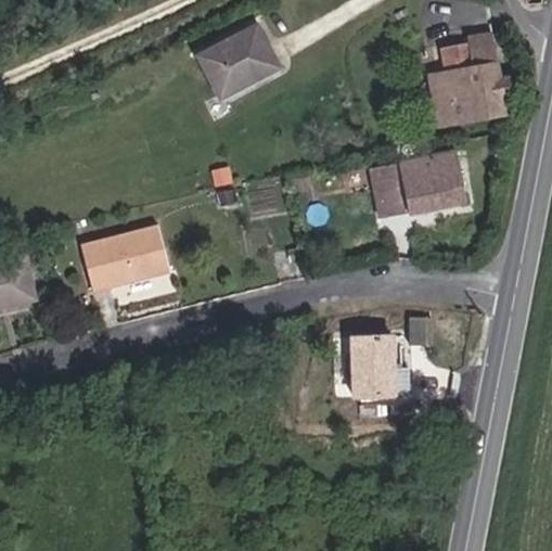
[(196,48),(212,85),(277,58),(259,20),(196,48)]
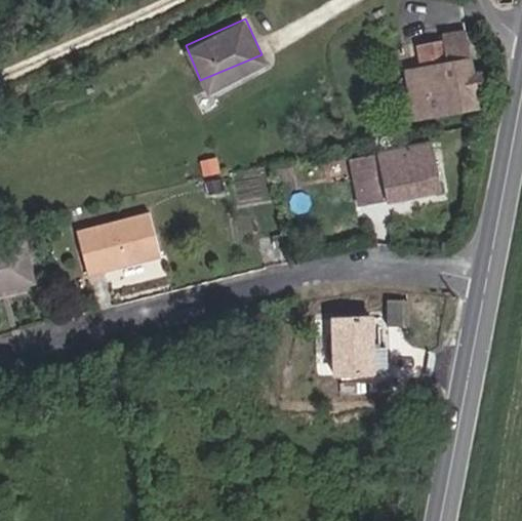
[(475,80),(473,62),(468,19),(442,24),(446,51),(411,56),(418,105),(478,96),(475,80)]
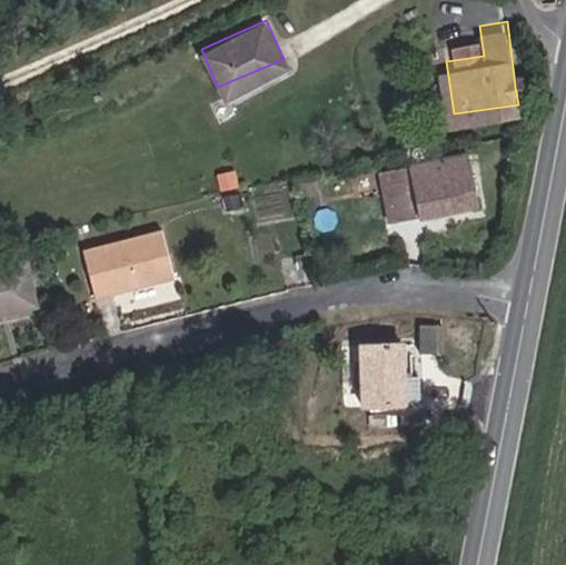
[(524,65),(513,67),(515,87),(527,85),(524,65)]
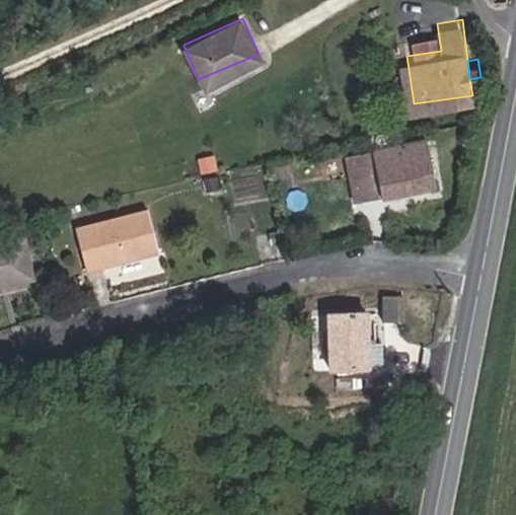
[(424,140),(347,157),(357,203),(434,187),(424,140)]
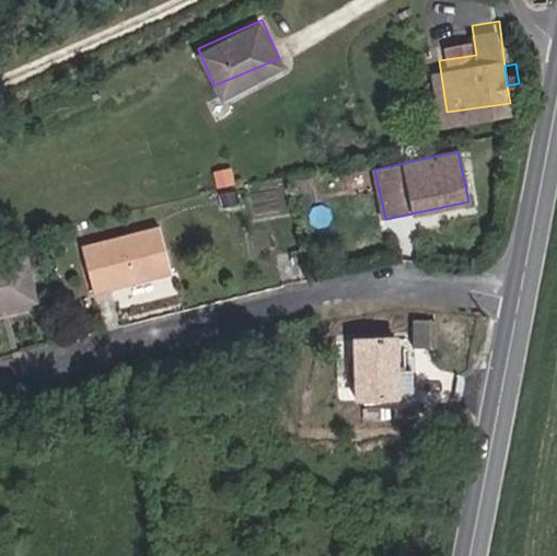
[(347,228),(385,219),(374,170),(336,178),(347,228)]
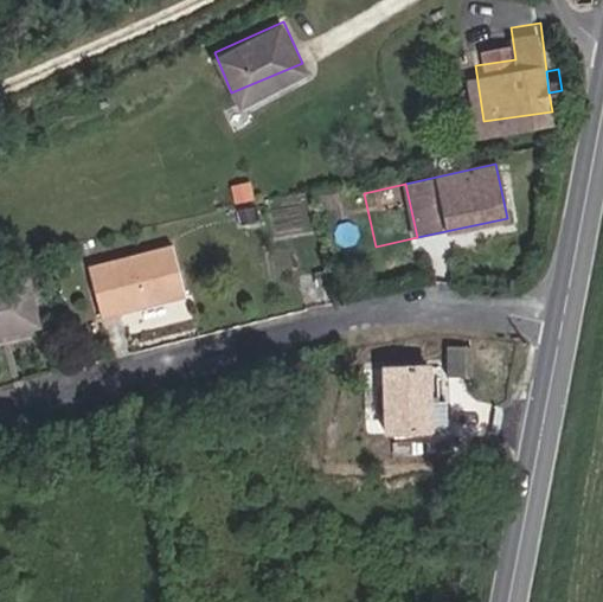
[(273,211),(268,191),(239,197),(243,217),(273,211)]
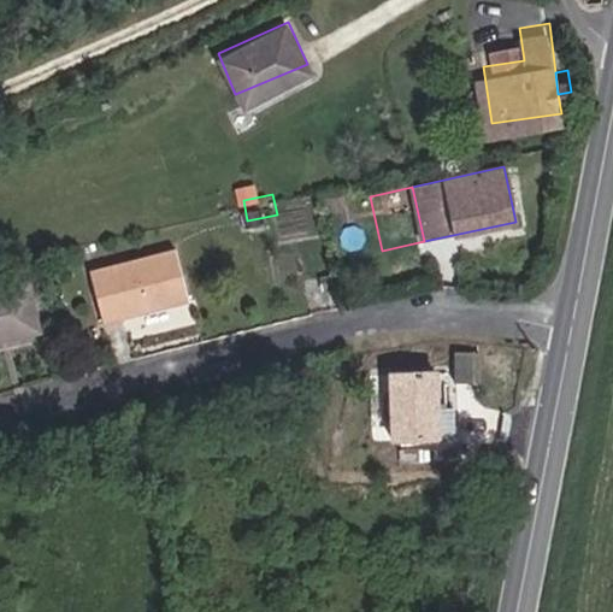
[(177,258),(93,286),(108,335),(193,307),(177,258)]
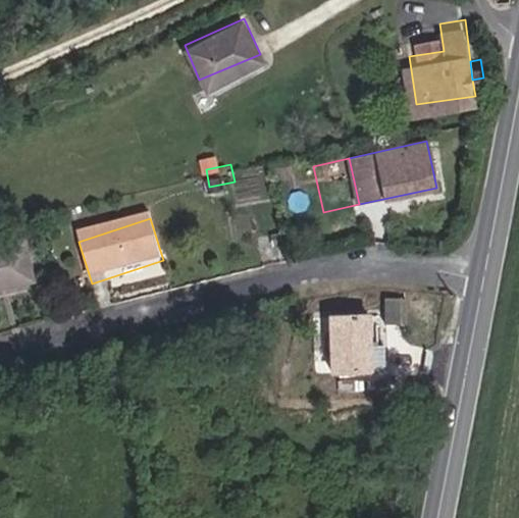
[(27,238),(0,242),(0,282),(32,278),(27,238)]
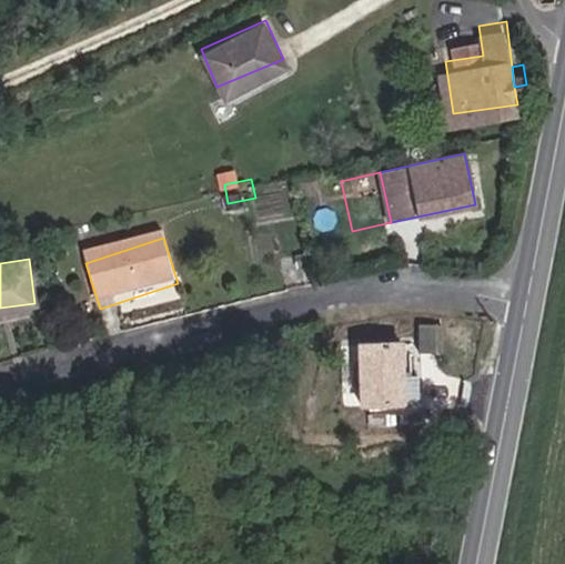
[(357,343),(359,404),(404,401),(401,342),(357,343)]
